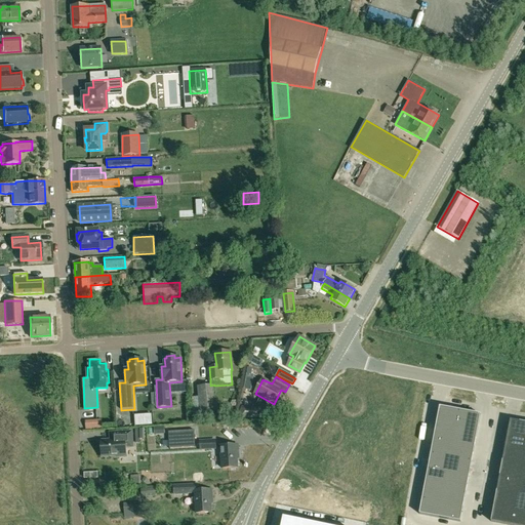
[(210,386),(197,387),(200,413),(216,412),(214,386),(214,385),(210,386)]
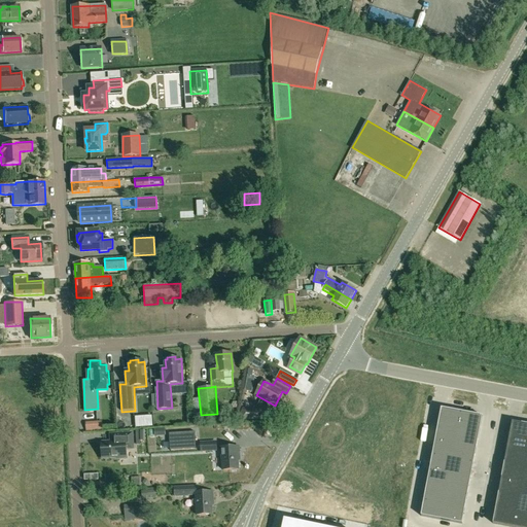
[(441,409),(421,517),(462,524),(482,416),(441,409)]
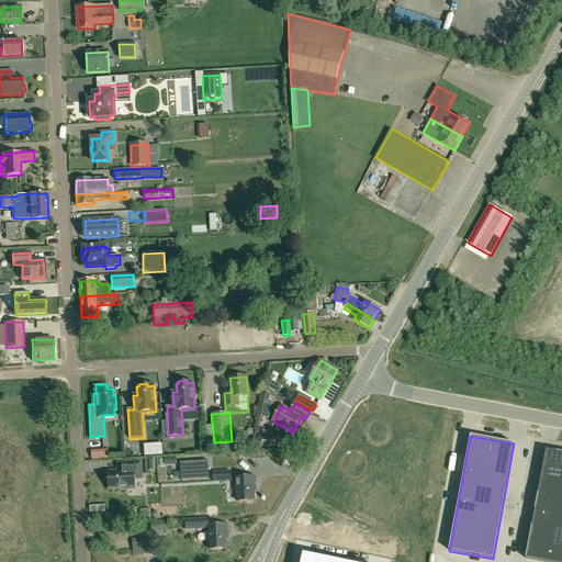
[(268,437),(257,437),(255,448),(266,448),(268,437)]
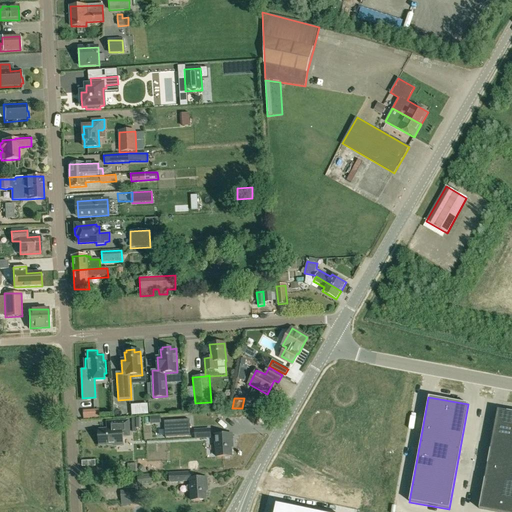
[(147,404),(131,405),(132,416),(148,415),(147,404)]
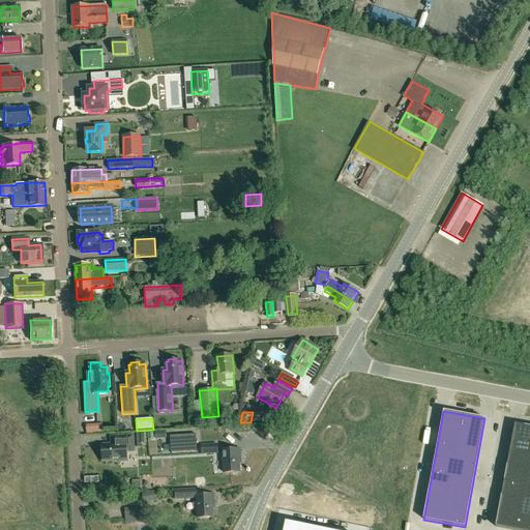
[(529,529),(529,427),(514,424),(496,527),(517,529),(529,529)]
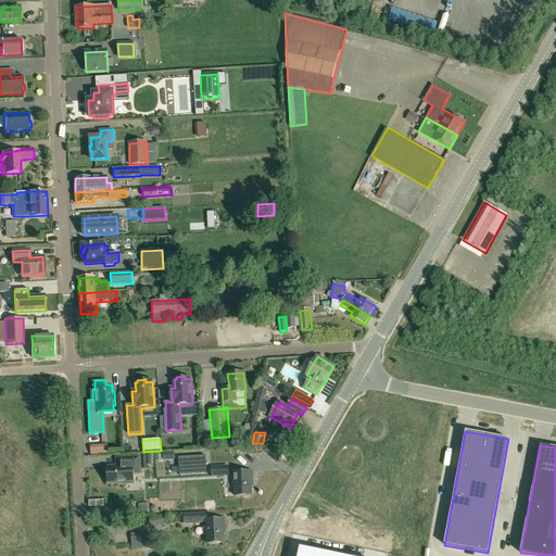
[(205,456),(178,457),(179,476),(206,474),(205,456)]
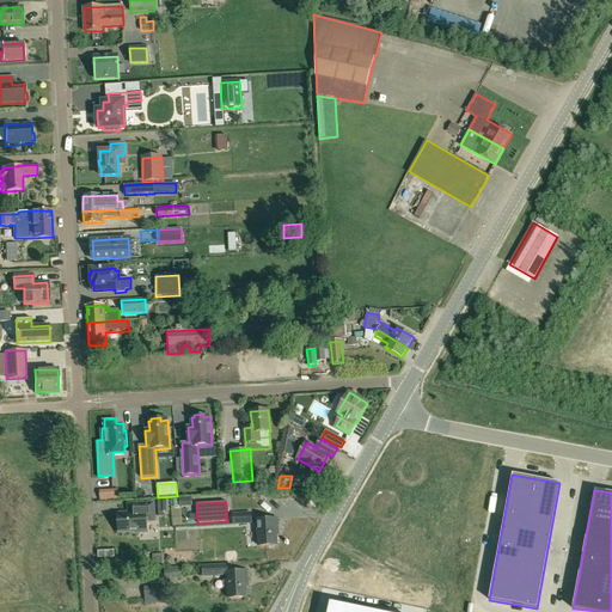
[(118,514),(120,532),(135,531),(135,533),(147,532),(146,518),(154,518),(154,503),(129,505),(129,513),(118,514)]
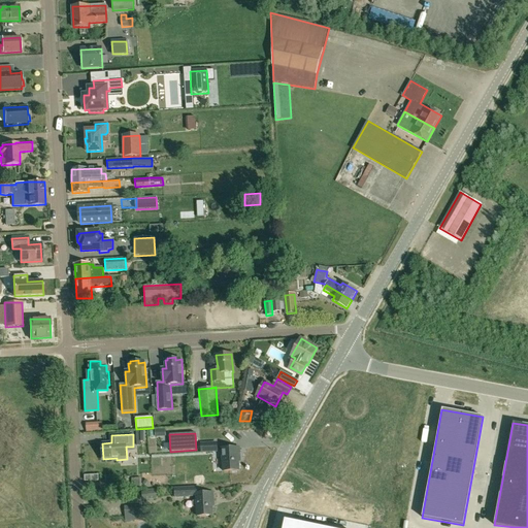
[(218,452),(217,441),(200,442),(201,453),(218,452)]
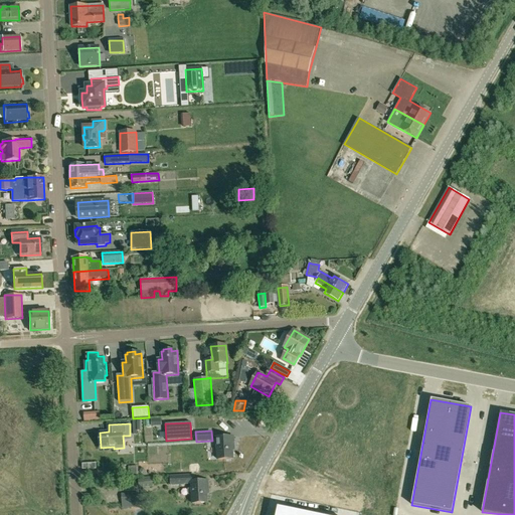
[(233,437),(216,438),(217,460),(232,459),(231,445),(233,445),(233,437)]
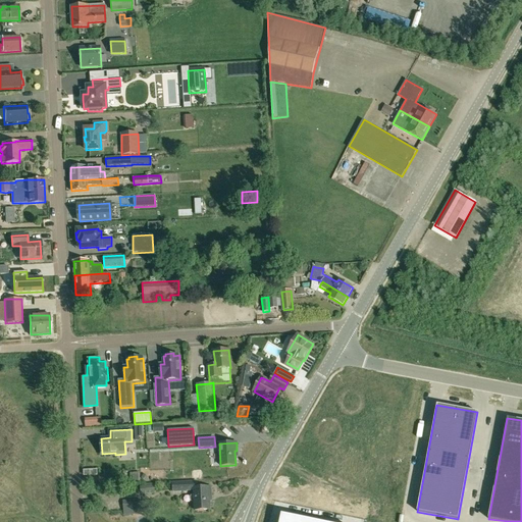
[(192,503),(194,503),(195,510),(210,510),(209,496),(211,496),(210,487),(198,487),(198,480),(172,482),(173,491),(189,490),(194,490),(194,494),(192,494),(190,497),(190,499),(191,501),(192,503)]
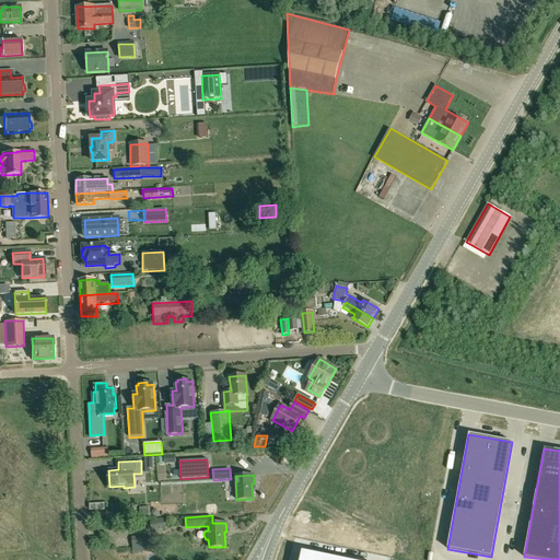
[(151,540),(132,541),(132,552),(151,551),(151,540)]
